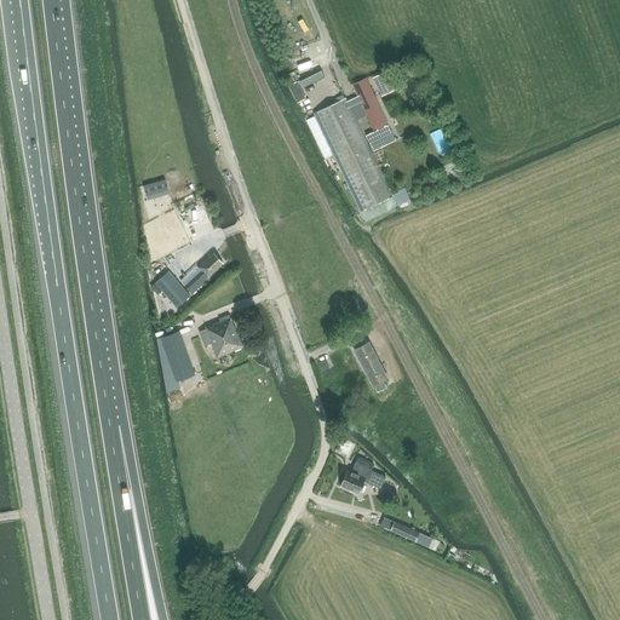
[(321,70),(300,81),(304,87),(325,76),(321,70)]
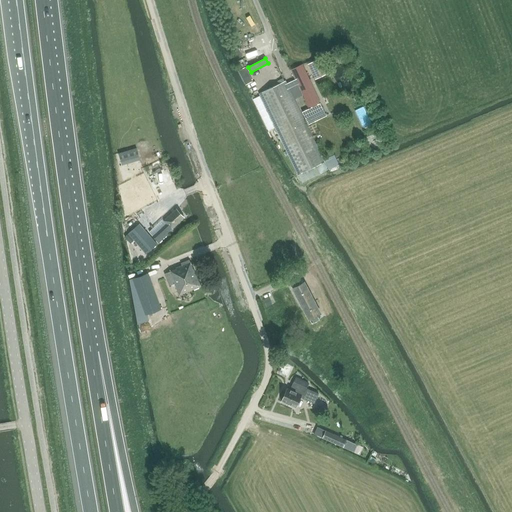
[(321,61),(309,66),(316,81),(328,76),(321,61)]
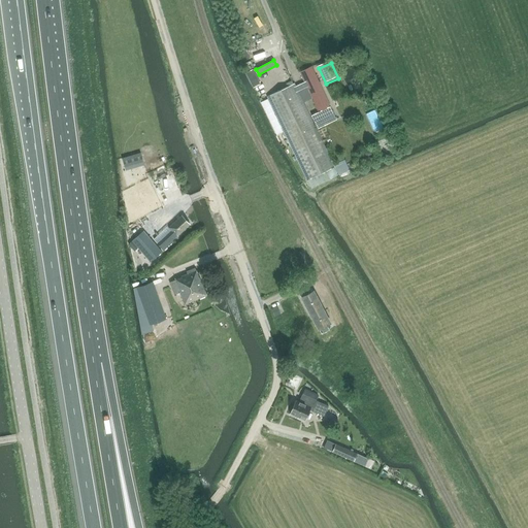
[(260,84),(253,69),(245,73),(253,88),(260,84)]
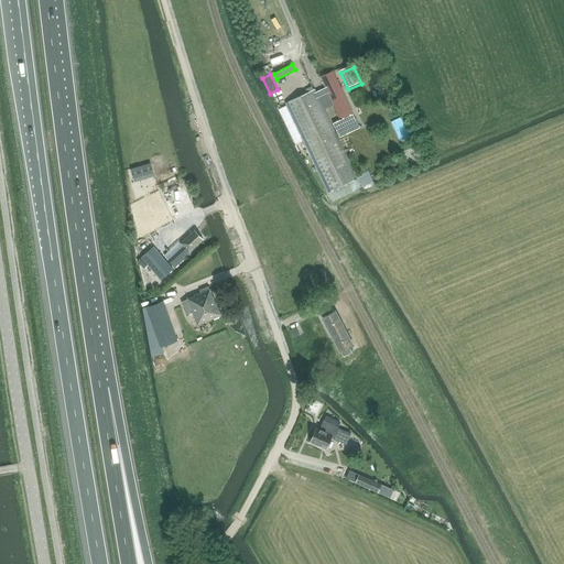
[(285,104),(328,193),(357,179),(318,98),(327,94),(340,119),(353,114),(336,79),(324,85),(325,88),(316,91),(314,89),(285,104)]
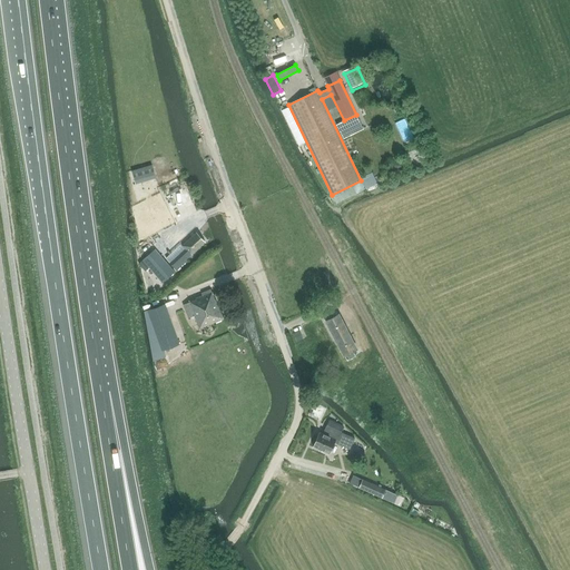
[(153,166),(133,172),(136,182),(156,176),(153,166)]
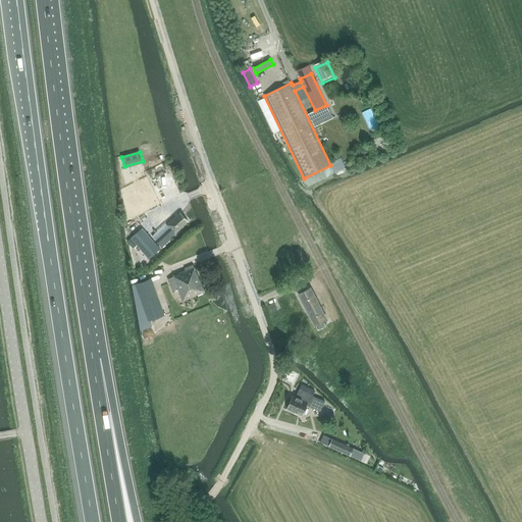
[(330,165),(304,178),(307,187),(345,169),(341,160),(330,165)]
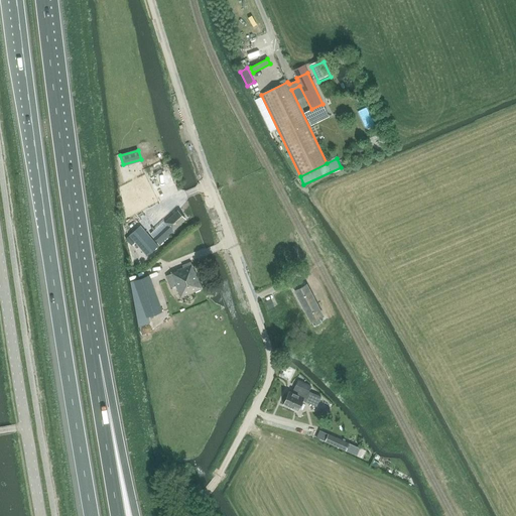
[(174,192),(166,173),(159,176),(161,179),(152,183),(161,203),(168,200),(166,196),(174,192)]
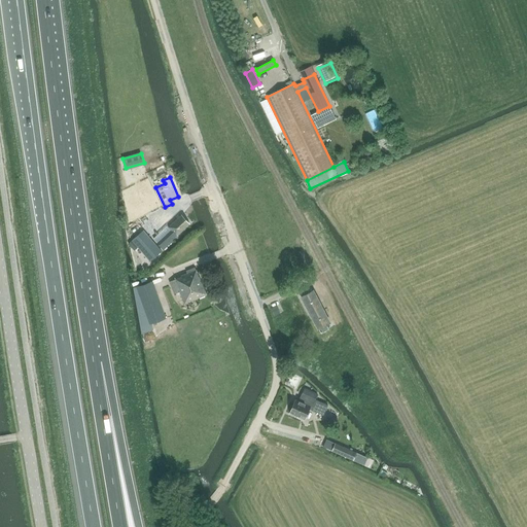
[(181,215),(169,227),(172,231),(160,242),(155,238),(152,241),(162,251),(173,241),(172,240),(189,224),(181,215)]
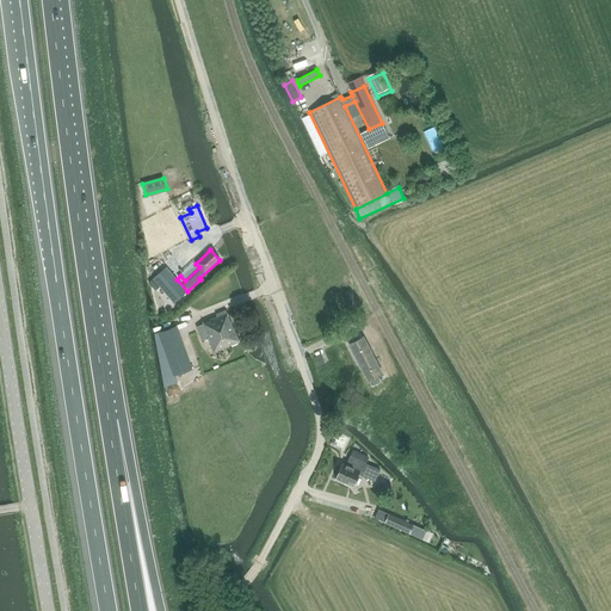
[(177,279),(166,267),(153,278),(176,302),(187,291),(177,279)]
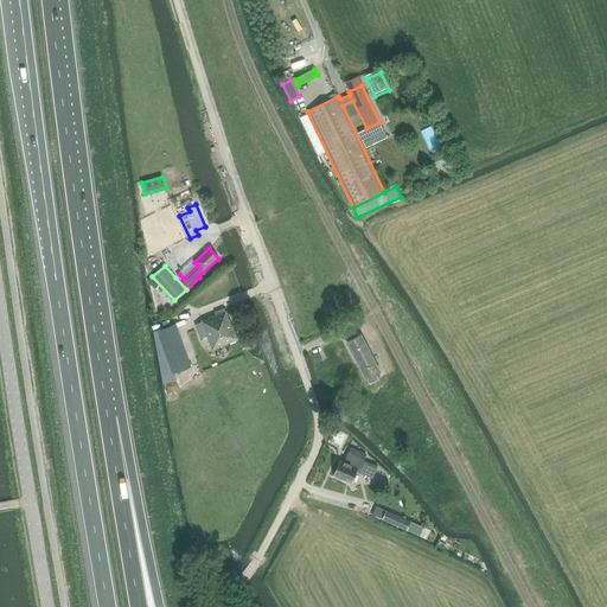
[(208,319),(195,325),(200,339),(208,337),(212,350),(237,339),(224,308),(213,312),(215,315),(208,318),(208,319)]
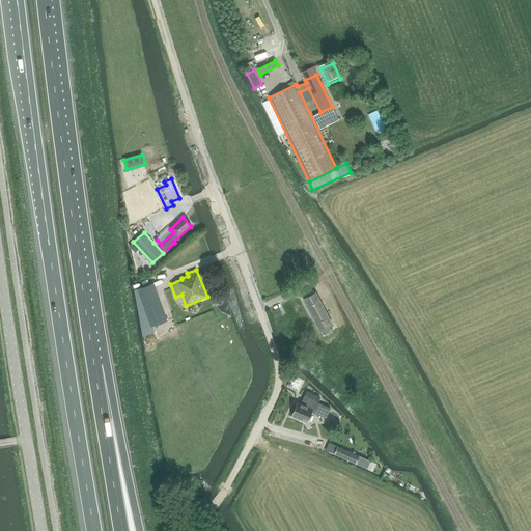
[(137,290),(134,291),(143,337),(154,333),(151,327),(168,322),(154,283),(137,289),(137,290)]
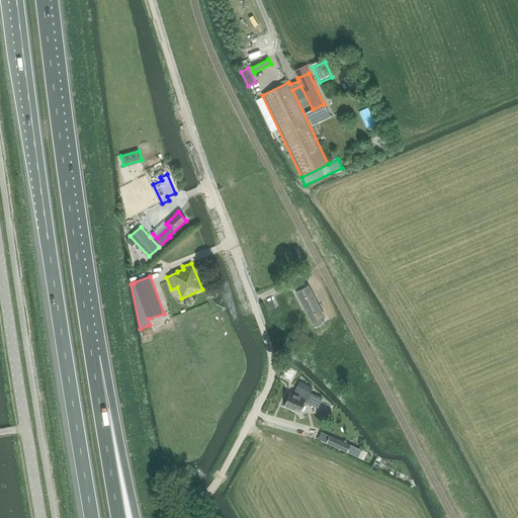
[(316,328),(323,324),(321,319),(324,317),(321,312),(311,291),(308,285),(296,291),(299,297),(310,318),(313,323),(314,323),(316,328)]
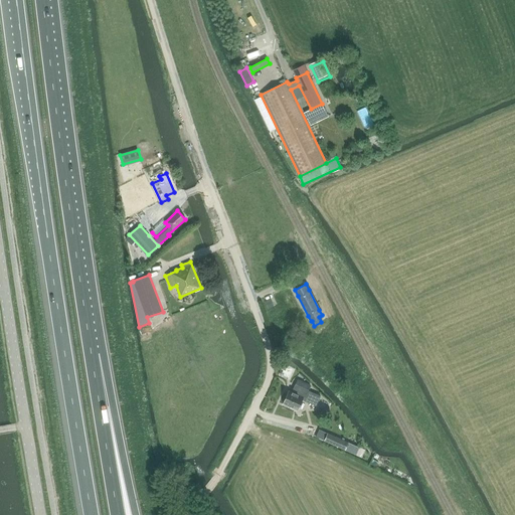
[(271,299),(265,302),(268,309),(274,306),(271,299)]
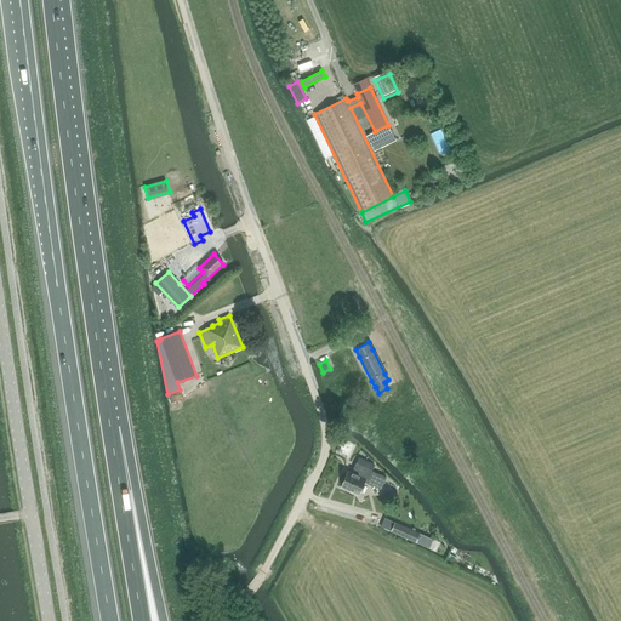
[(387,478),(355,463),(352,473),(348,471),(341,486),(359,495),(365,482),(381,489),(387,478)]
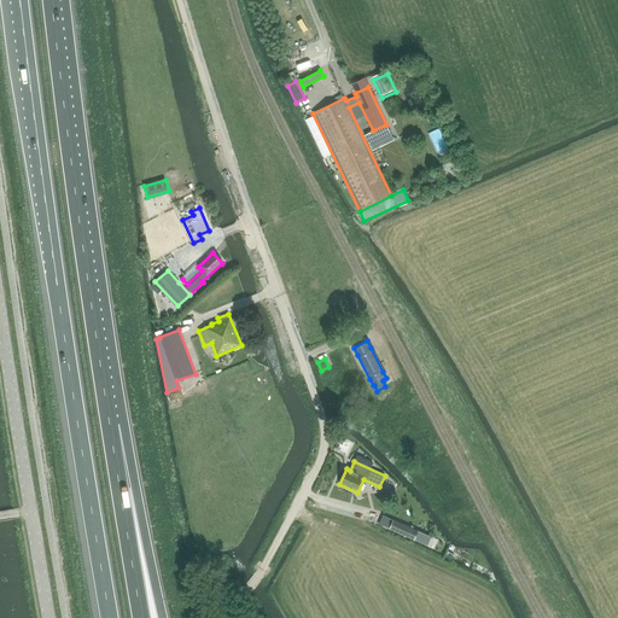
[(385,513),(386,506),(374,502),(372,509),(385,513)]
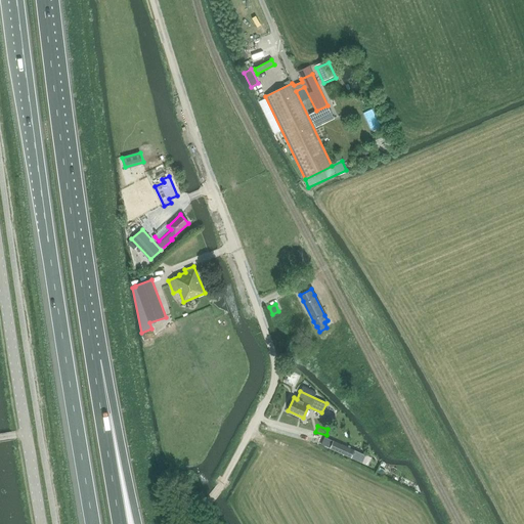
[(384,433),(389,444),(399,440),(395,429),(384,433)]
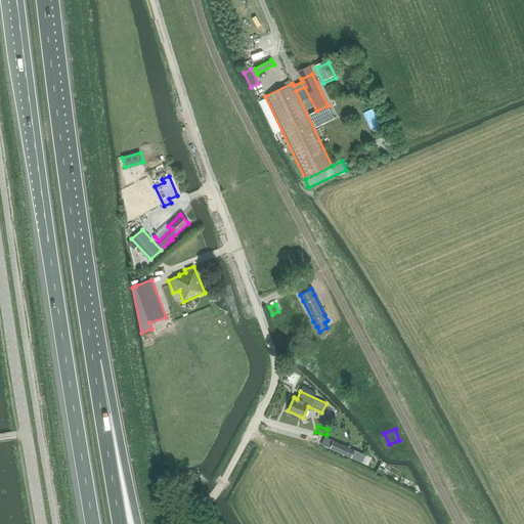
[(354,450),(334,441),(330,448),(351,457),(354,450)]
